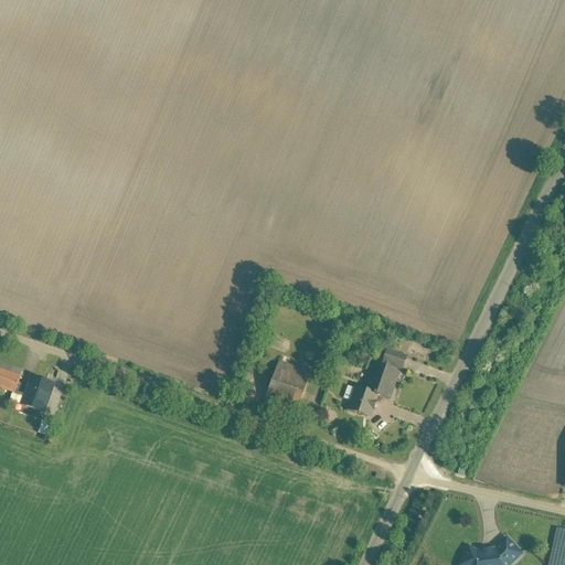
[(407,356),(387,349),(382,365),(402,372),(407,356)]
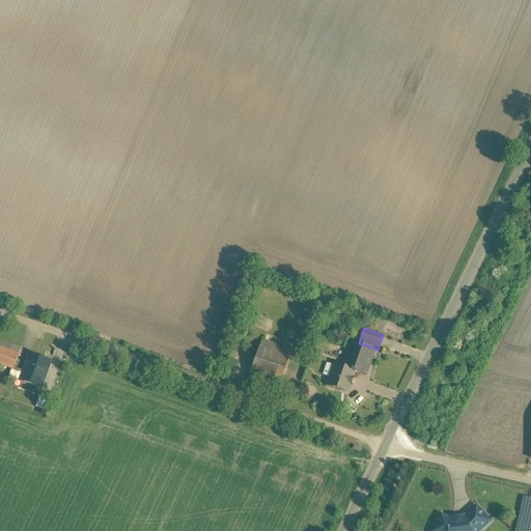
[(292,350),(261,339),(246,383),(276,394),(292,350)]
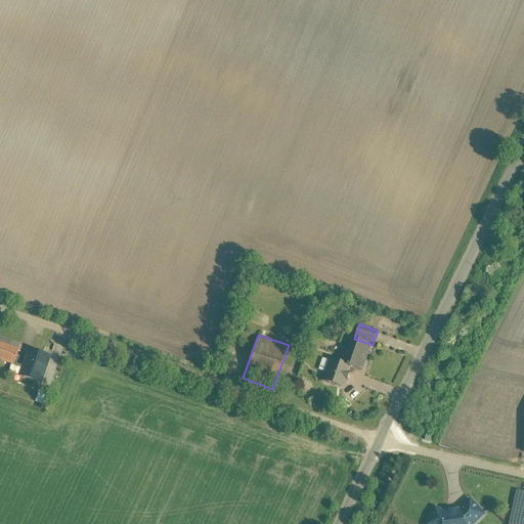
[(361,373),(370,345),(346,337),(339,361),(329,358),(320,382),(343,389),(350,368),(361,373)]
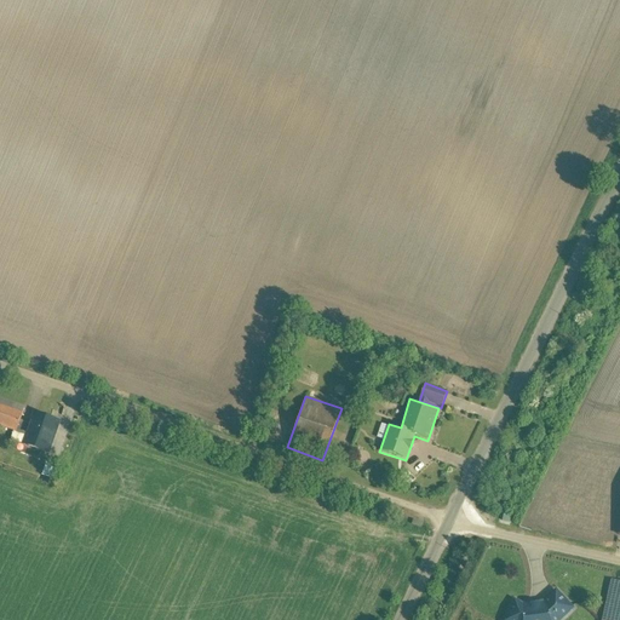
[(26,408),(0,400),(0,426),(24,435),(28,424),(21,422),(26,408)]
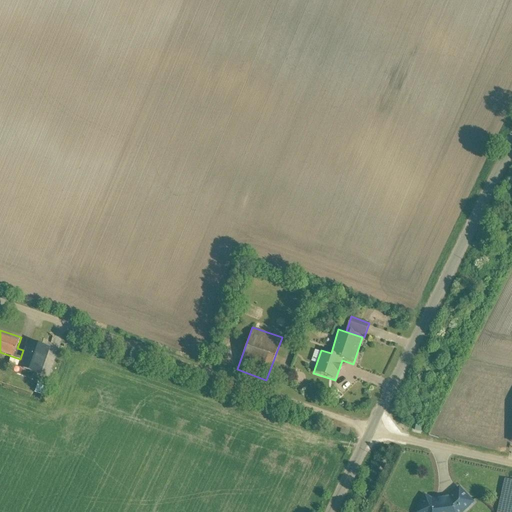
[(49,347),(27,339),(23,350),(20,359),(17,367),(40,375),(49,347)]
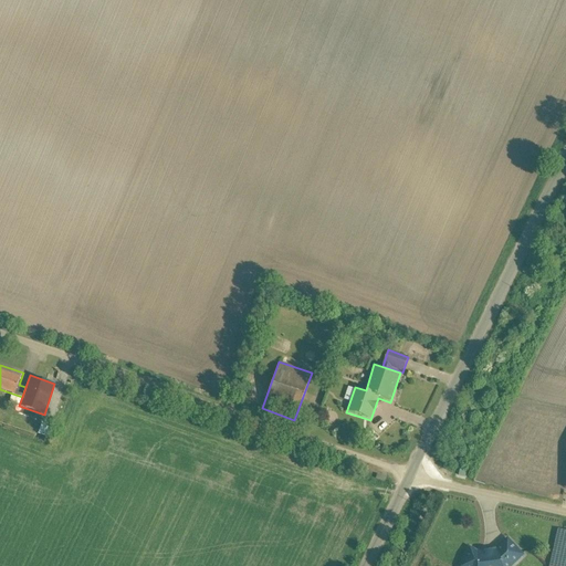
[(524,396),(534,398),(535,389),(525,387),(524,396)]
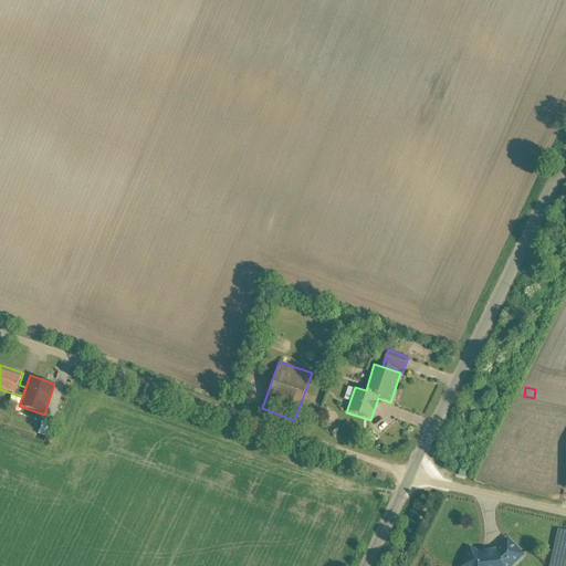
[(54,421),(42,418),(39,435),(51,438),(54,421)]
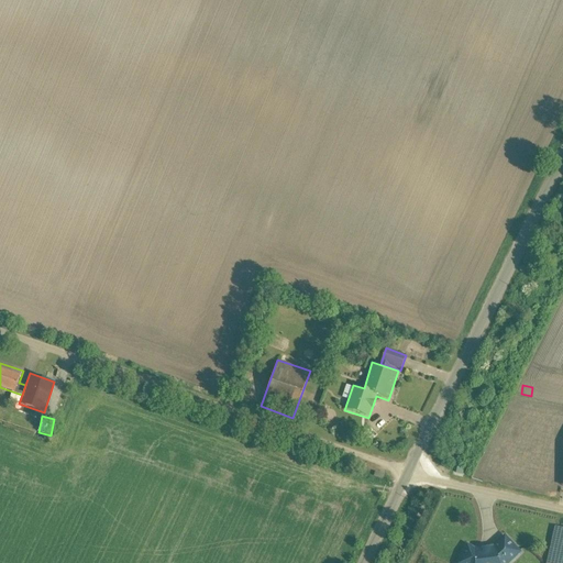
[(562,562),(562,530),(556,529),(548,562),(562,562)]
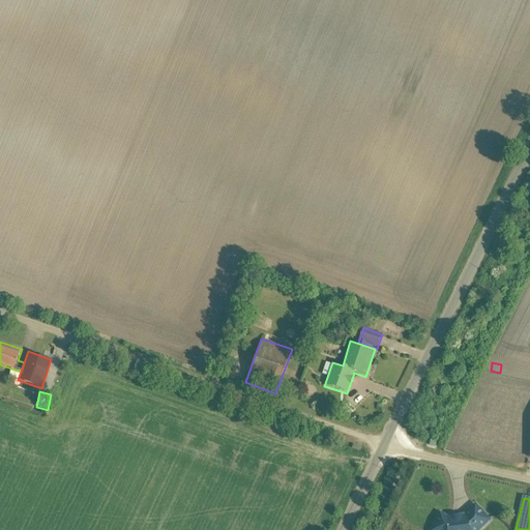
[(479,529),(491,520),(475,503),(465,513),(448,516),(439,511),(430,529),(479,529)]
